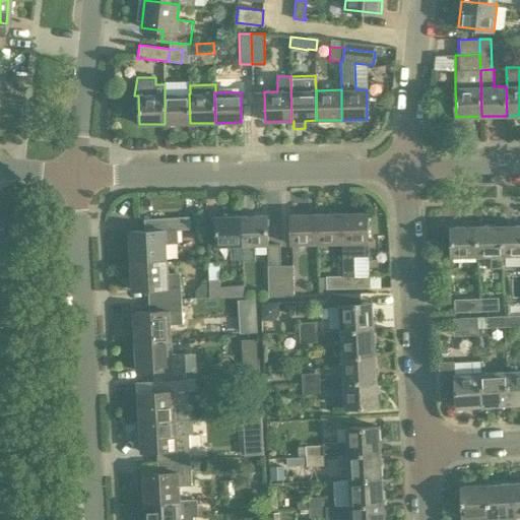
[(190,123),(189,93),(165,94),(165,124),(190,123)]
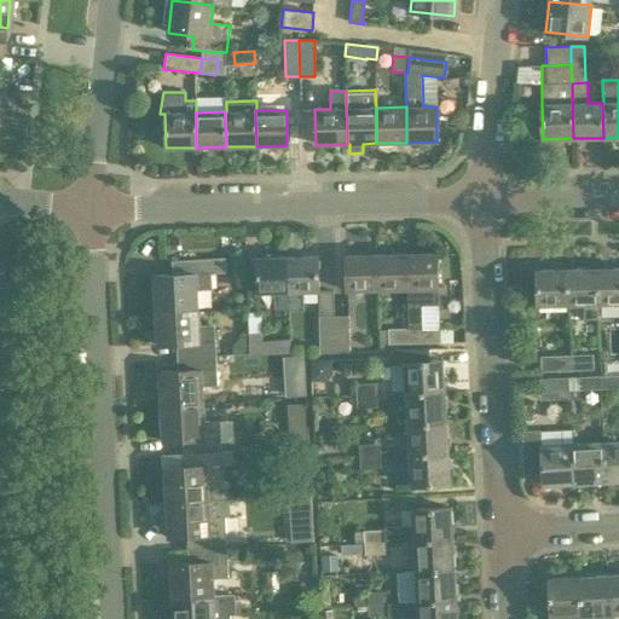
[(377,290),(377,254),(346,255),(347,290),(377,290)]
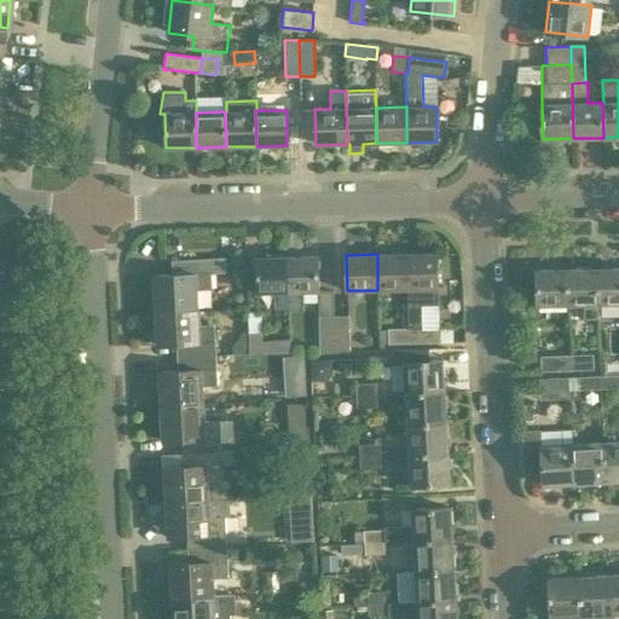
[(377,254),(377,290),(408,289),(408,254),(377,254)]
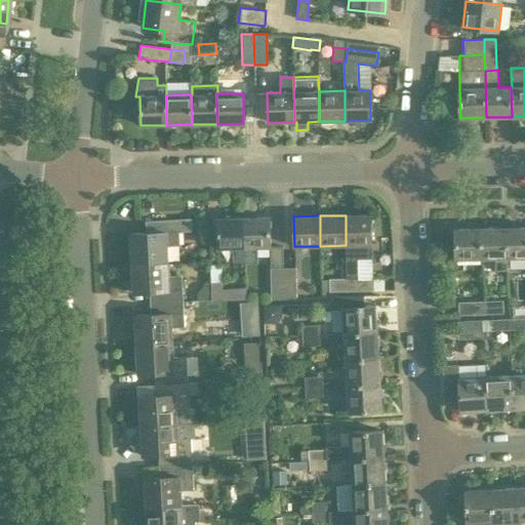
[(346,215),(346,245),(347,245),(347,279),(342,279),(344,291),(374,291),(373,278),(359,278),(358,259),(372,258),(371,215),(346,215)]
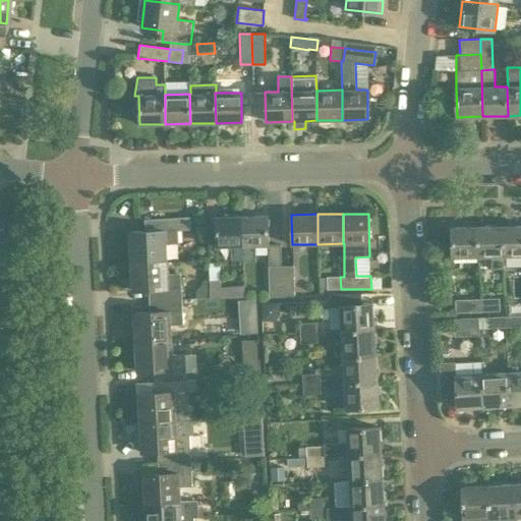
[(243,261),(242,216),(216,217),(217,246),(231,246),(231,261),(243,261)]
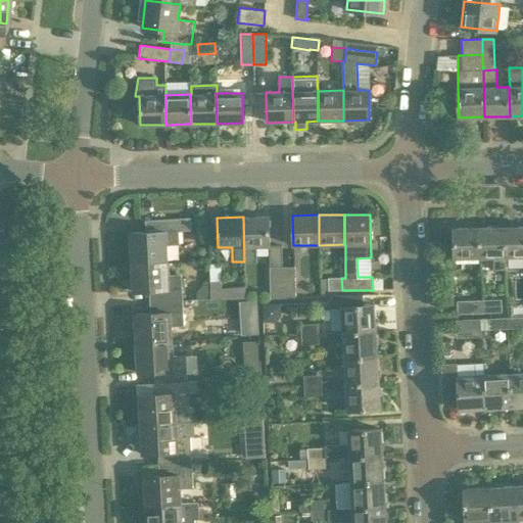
[(243,217),(244,262),(244,263),(256,262),(256,246),(269,246),(269,217),(243,217)]
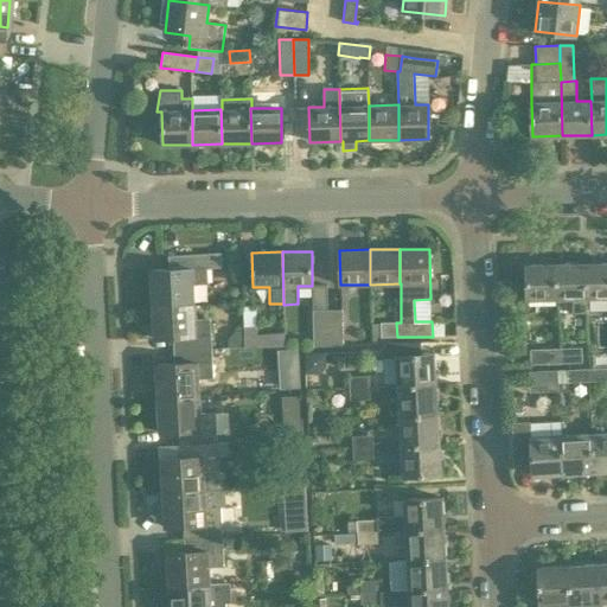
[(168,255),(170,269),(151,270),(153,305),(195,302),(193,285),(209,285),(208,268),(222,267),(221,253),(168,255)]
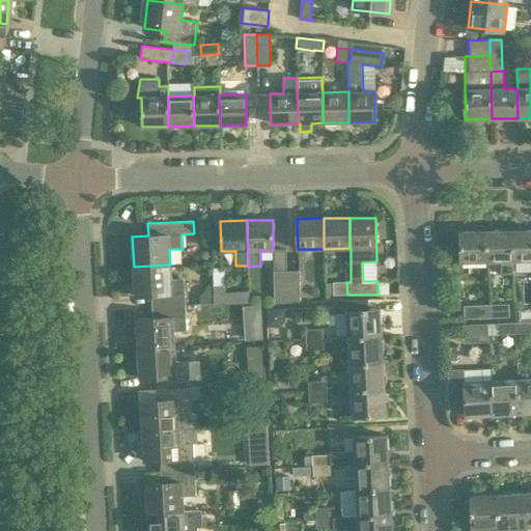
[(530,229),(512,230),(513,261),(530,260),(530,229)]
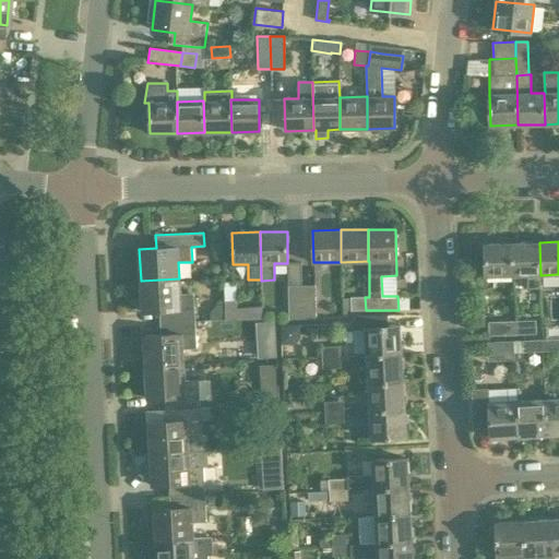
[(512,244),(513,275),(527,275),(527,282),(527,288),(540,288),(540,275),(539,242),(512,244)]
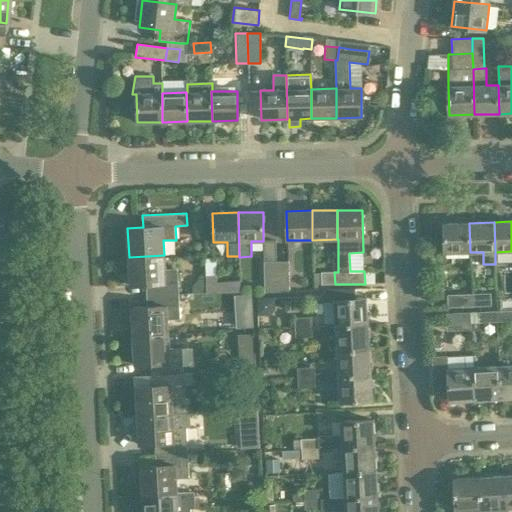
[(470,252),(469,223),(444,224),(444,253),(470,252)]
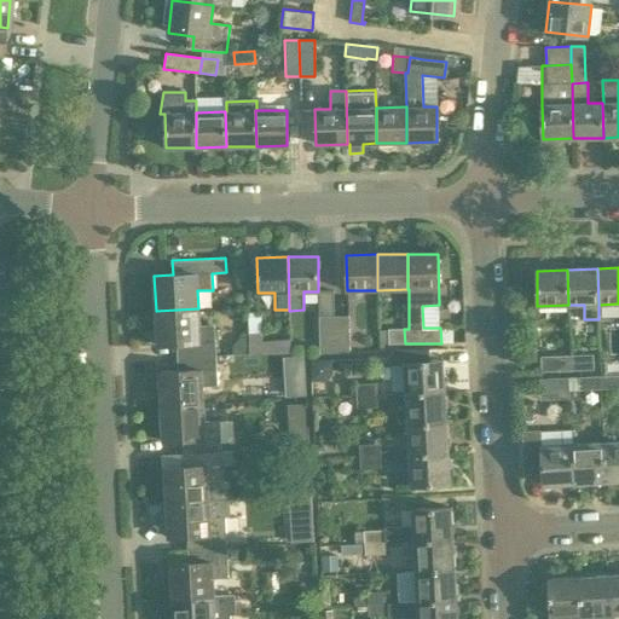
[(334,353),(334,317),(333,291),(319,291),(319,317),(320,353),(334,353)]
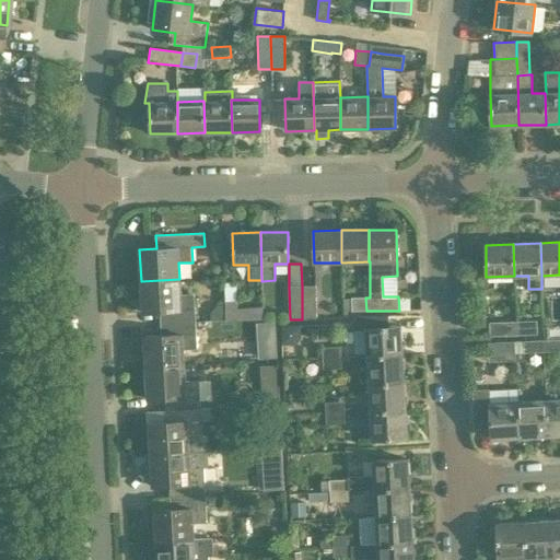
[(179,279),(141,281),(142,313),(160,312),(161,324),(195,322),(194,294),(179,295),(179,279)]
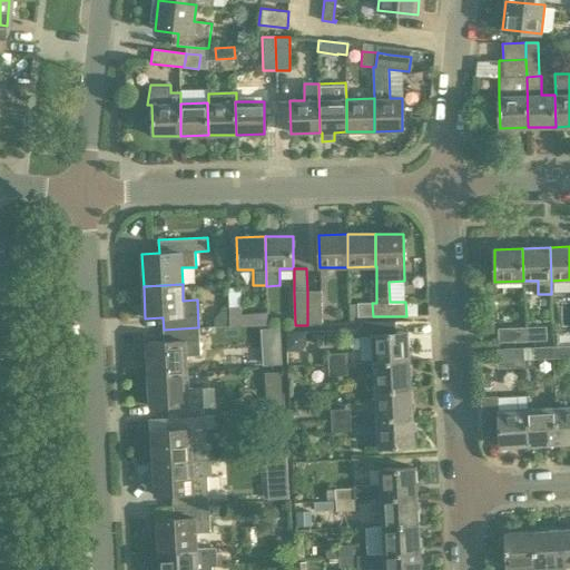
[(307,325),(322,324),(322,291),(307,292),(307,325)]
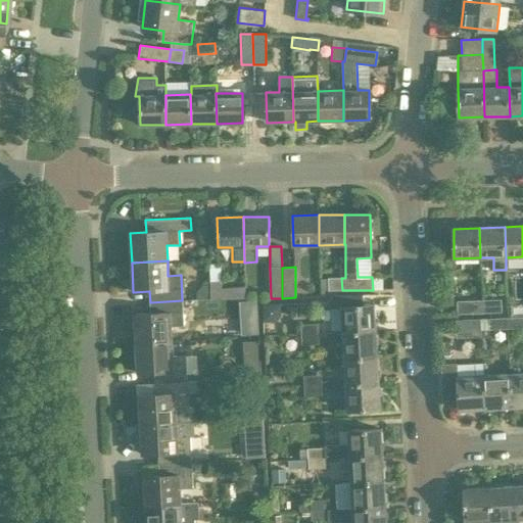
[(342,290),(341,278),(328,278),(328,290),(342,290)]
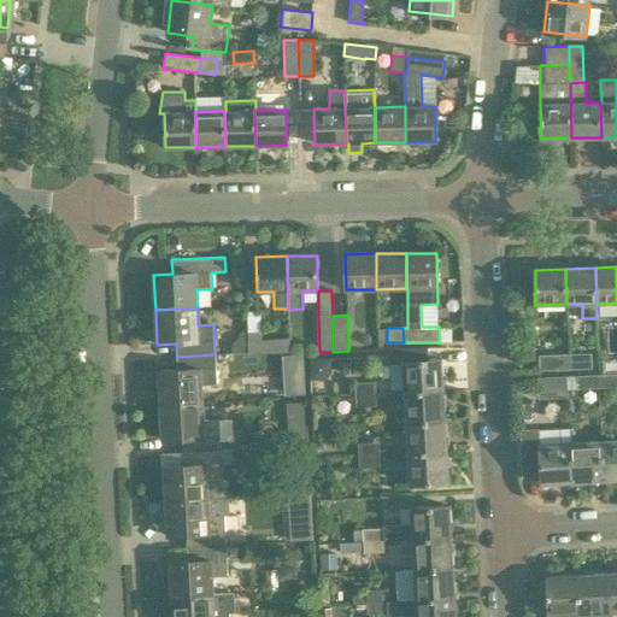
[(248,333),(250,354),(262,353),(260,333),(248,333)]
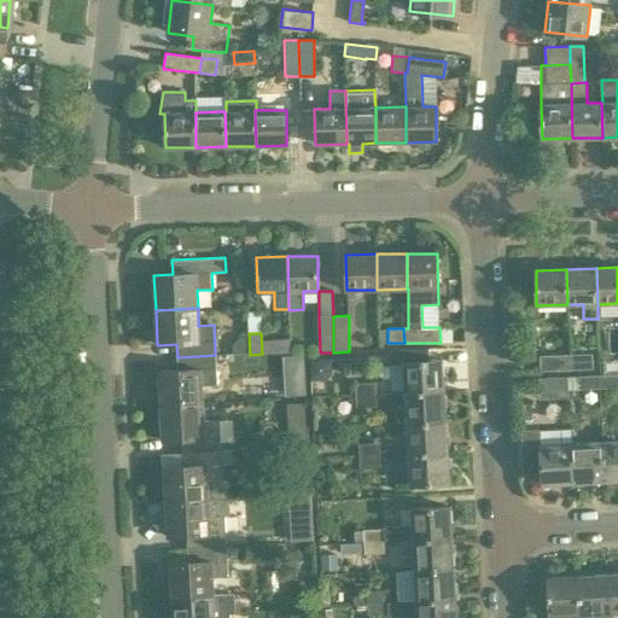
[(285,394),(305,392),(304,354),(284,354),(285,394)]
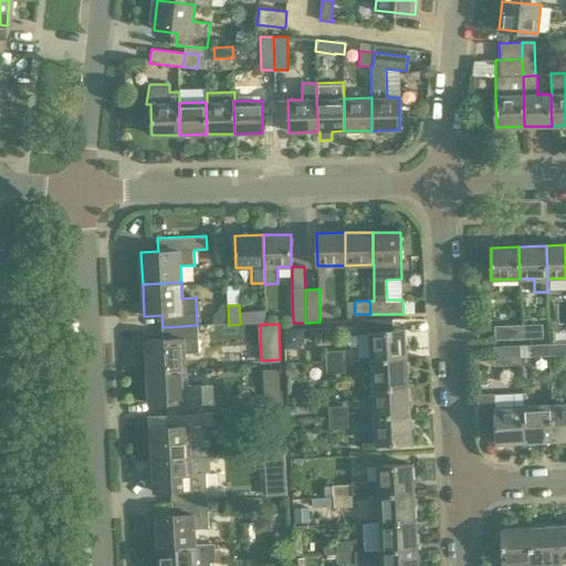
[(528,338),(527,324),(494,326),(494,339),(528,338)]
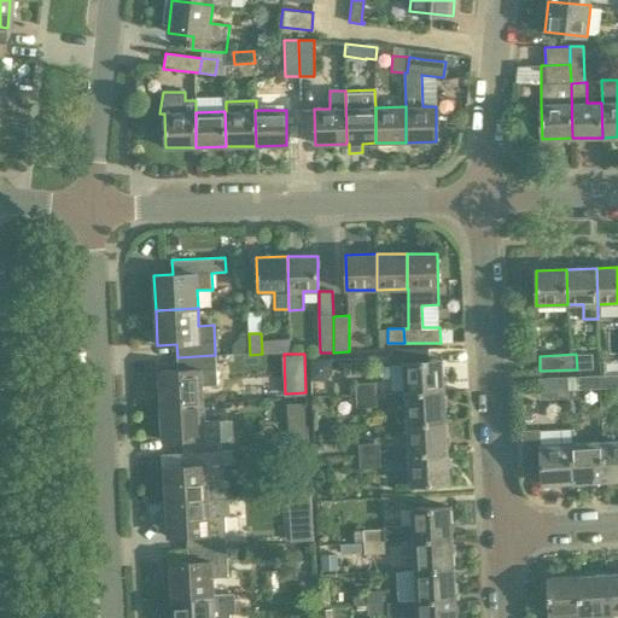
[(576,354),(577,369),(593,368),(593,354),(576,354)]
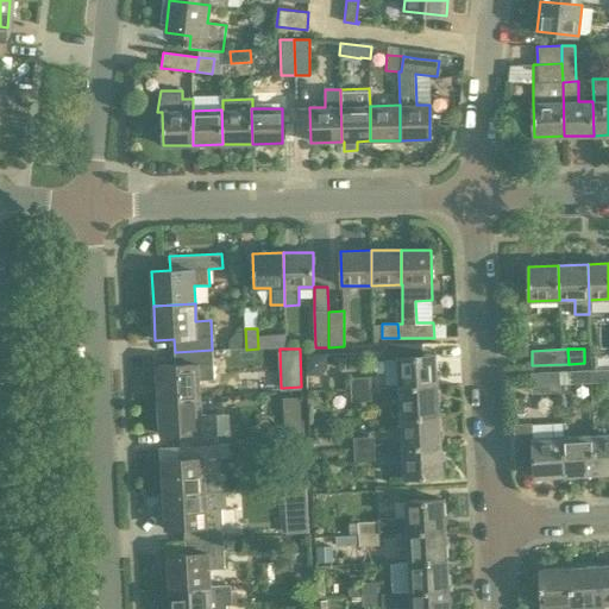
[(158,400),(200,397),(199,381),(214,380),(212,350),(175,352),(175,365),(156,365),(158,400)]
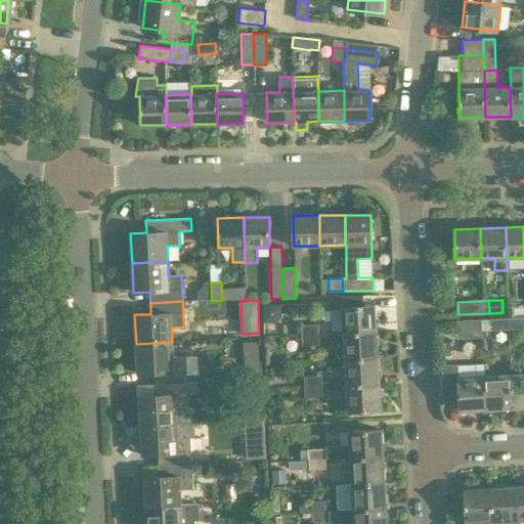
[(343,334),(377,332),(375,305),(342,307),(343,334)]
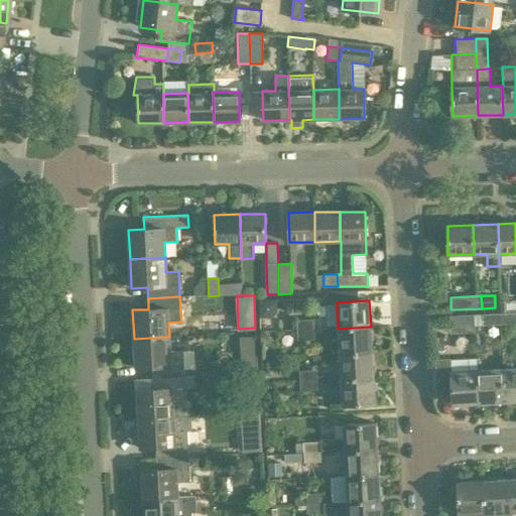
[(515,323),(515,312),(500,313),(500,325),(515,323)]
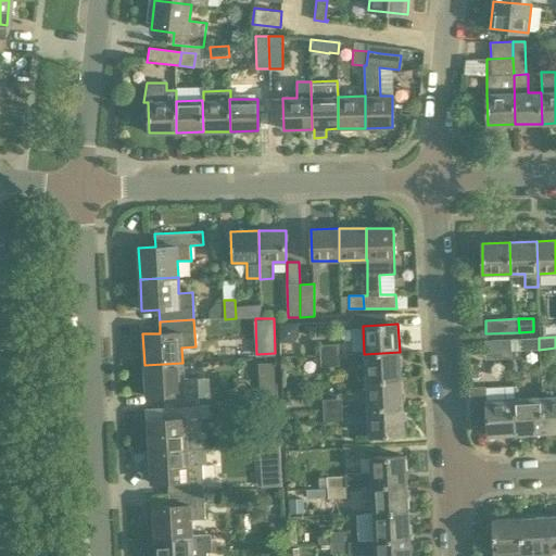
[(519,338),(520,350),(539,350),(539,338),(519,338)]
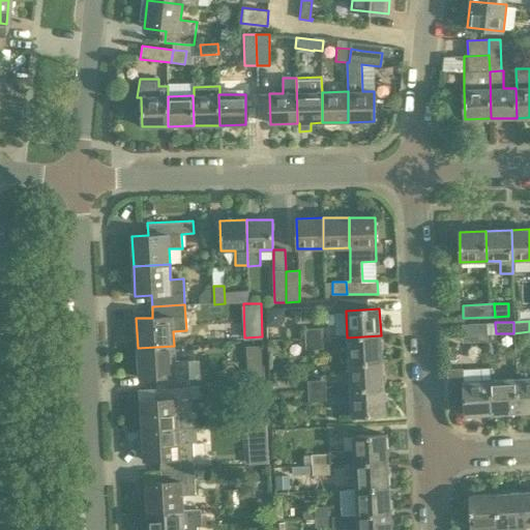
[(487,323),(469,323),(469,334),(486,334),(488,334),(487,323)]
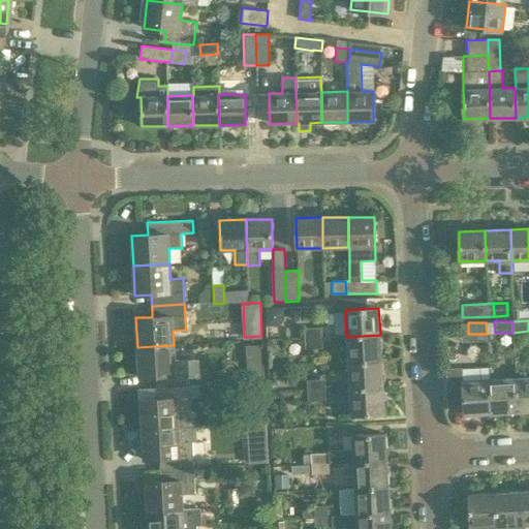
[(304,338),(304,339),(322,338),(321,328),(304,329),(304,338)]
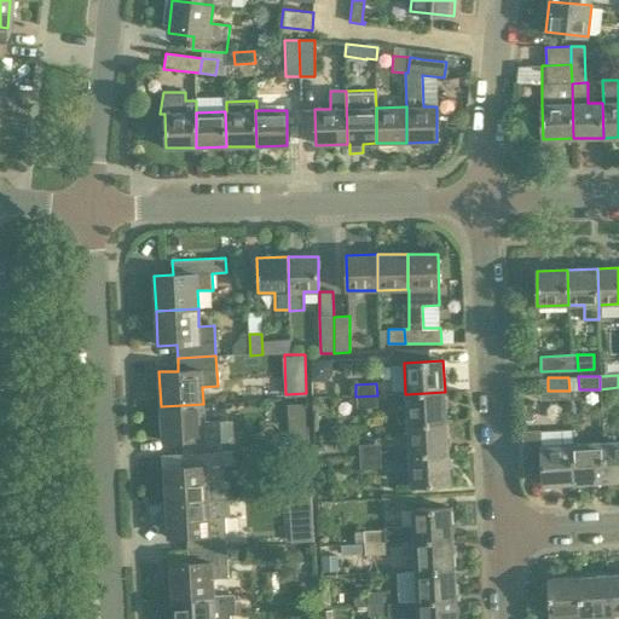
[(445,392),(405,394),(408,423),(446,422),(445,392)]
